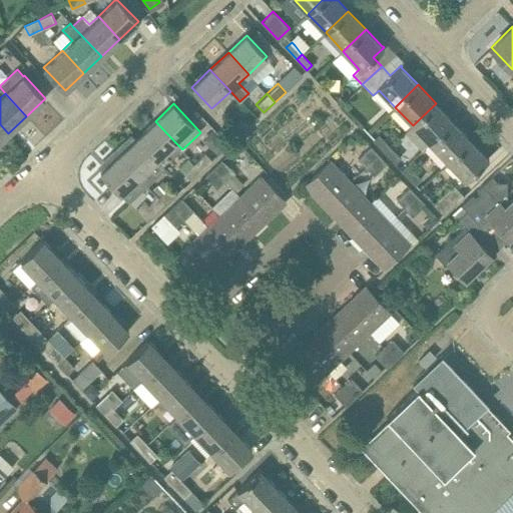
[(428,142),(430,143),(453,121),(436,103),(413,125),(405,132),(421,149),(428,142)]
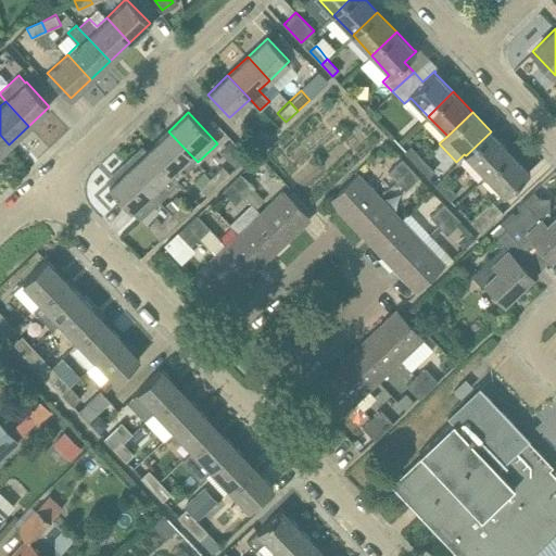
[(249,139),(256,147),(268,136),(261,128),(249,139)]
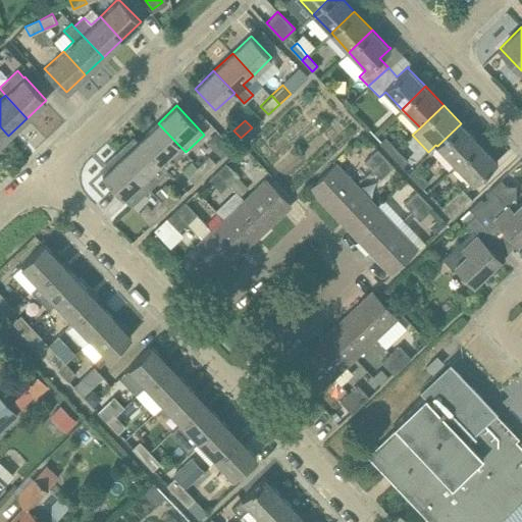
[(158,123),(140,141),(160,162),(166,168),(173,161),(167,156),(178,145),(158,123)]
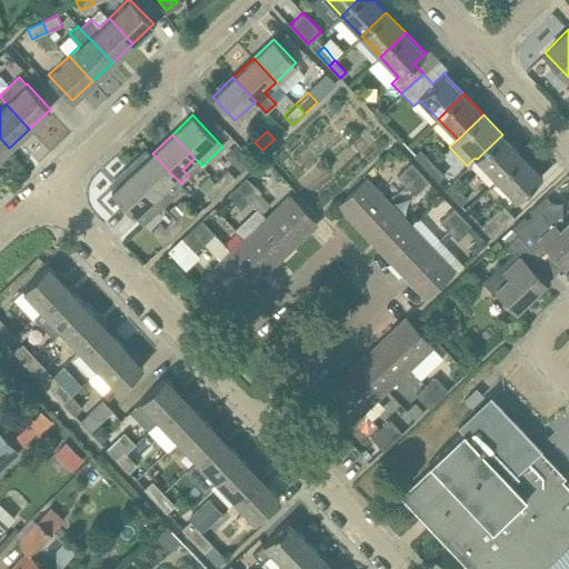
[(477,159),(496,180),(522,156),(502,135),(477,159)]
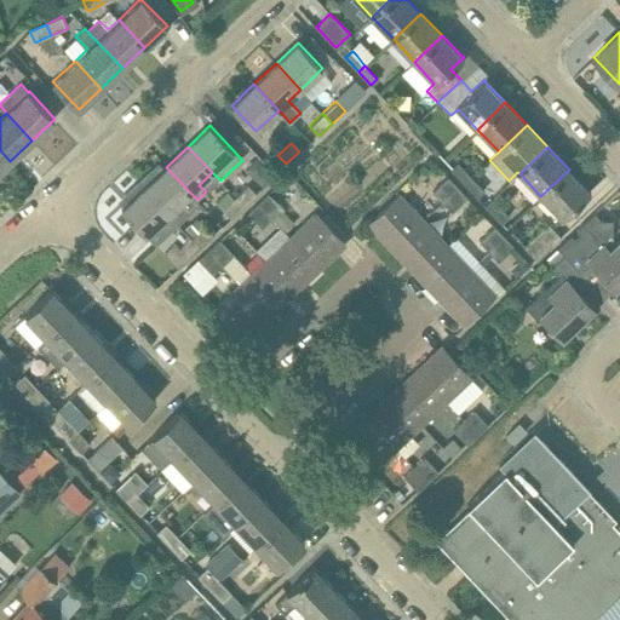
[(256,156),(245,167),(262,187),(274,174),(256,156)]
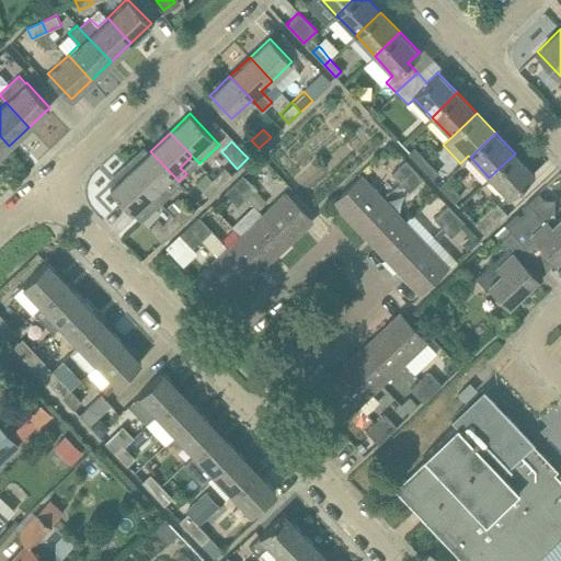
[(408,152),(421,167),(426,161),(413,147),(408,152)]
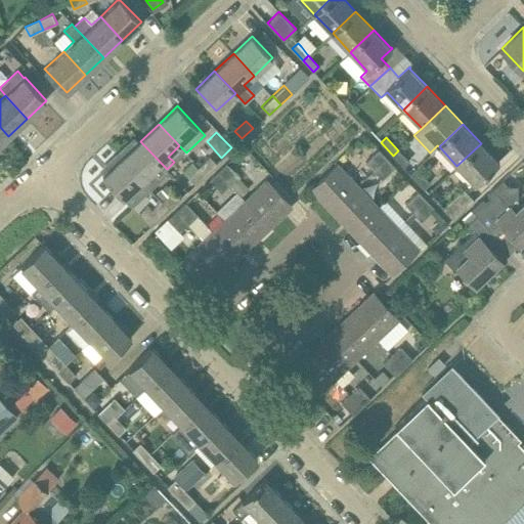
[(118,154),(122,159),(143,181),(155,171),(159,176),(167,169),(161,163),(140,141),(133,147),(129,143),(118,154)]
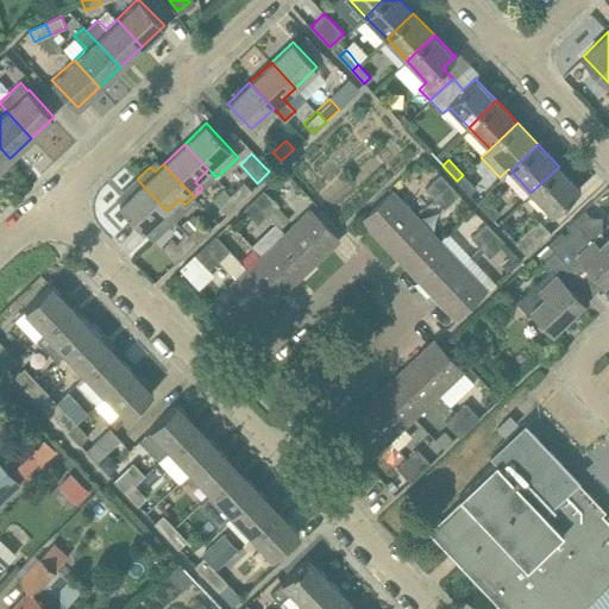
[(559,167),(531,193),(552,215),(581,188),(579,186),(578,187),(559,167)]
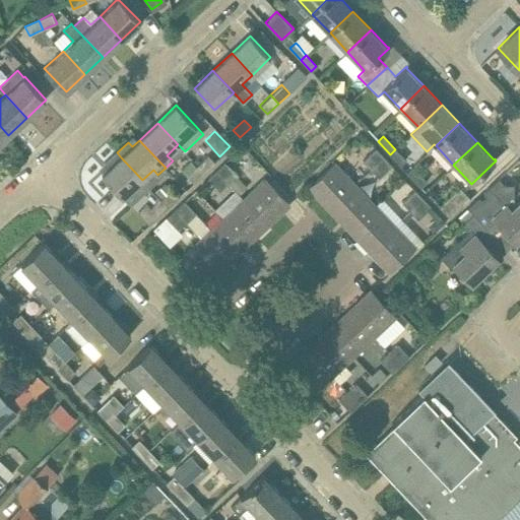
[(362,159),(378,177),(390,166),(375,148),(362,159)]
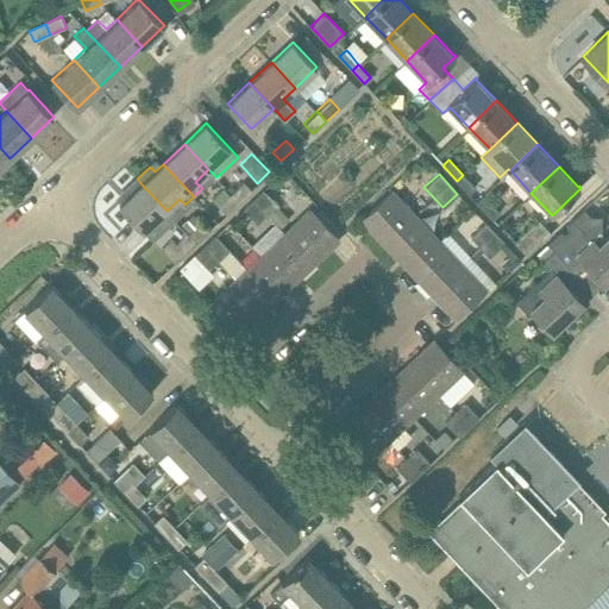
[(463,175),(457,181),(468,194),(475,188),(463,175)]
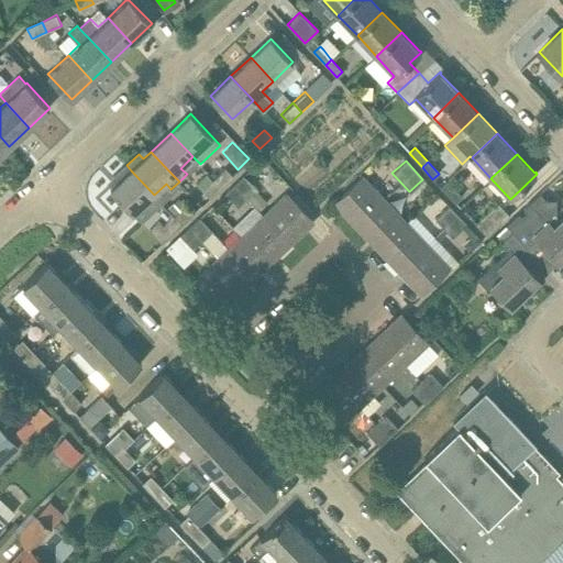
[(154,195),(131,170),(127,165),(113,177),(119,181),(110,189),(133,213),(134,212),(143,221),(163,203),(154,195)]
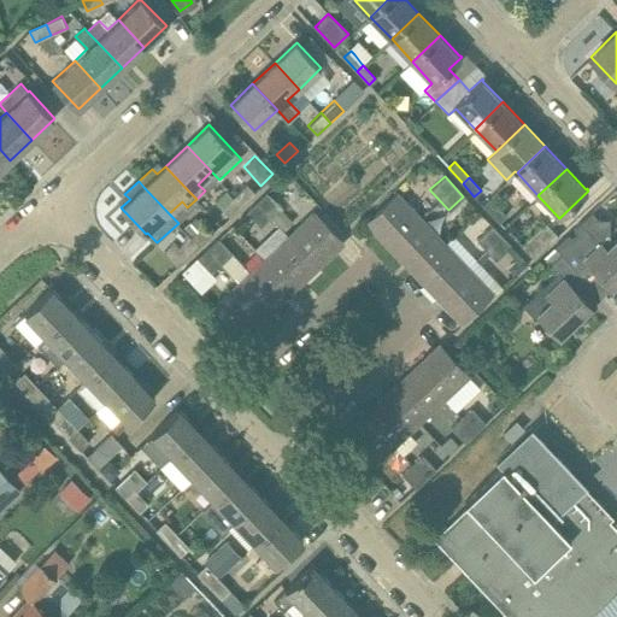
[(246,183),(234,194),(242,204),(254,192),(246,183)]
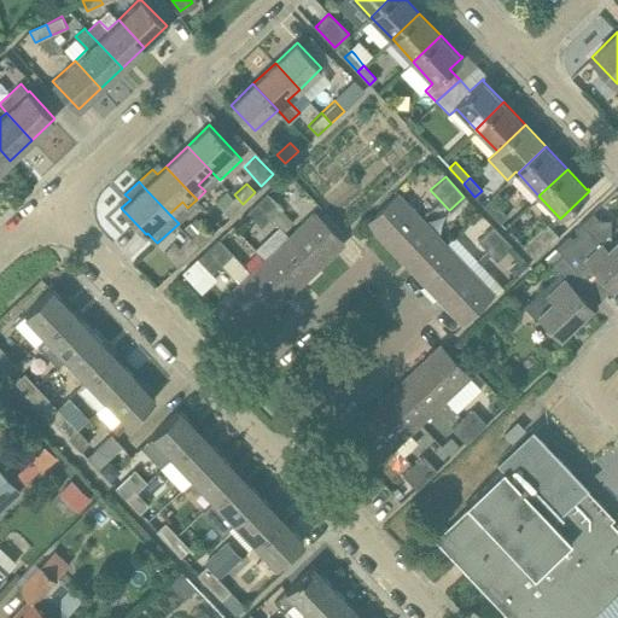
[(246,213),(260,227),(280,207),(266,193),(246,213)]
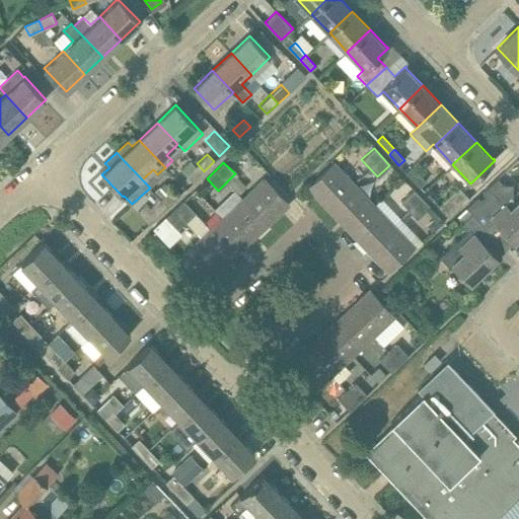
[(308,187),(328,208),(355,183),(335,162),(308,187)]
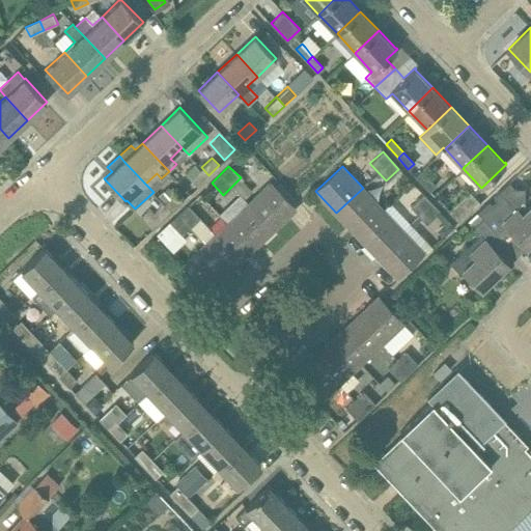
[(208,175),(201,167),(189,178),(196,186),(208,175)]
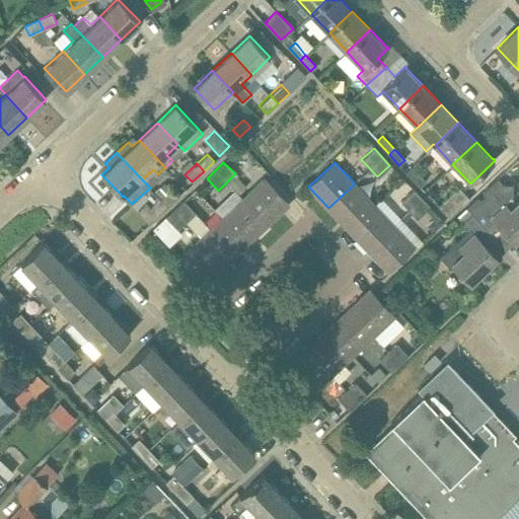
[(413,167),(406,172),(421,187),(426,181),(413,167)]
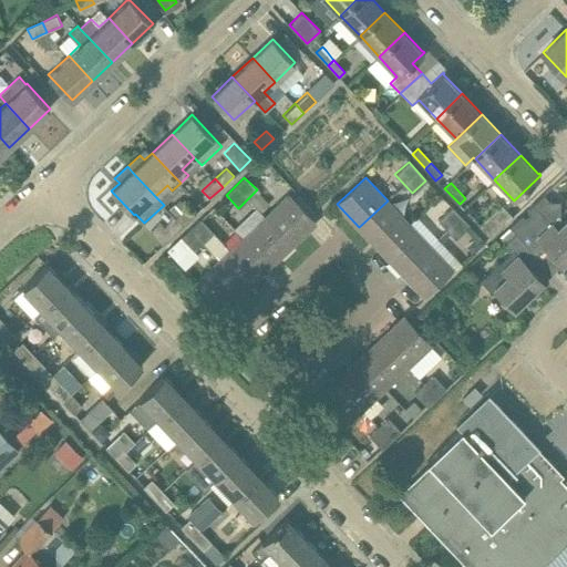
[(289,194),(265,217),(291,246),(316,223),(289,194)]
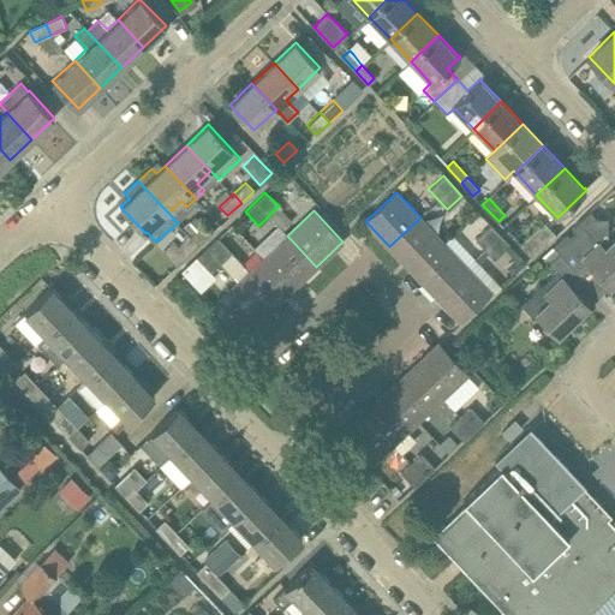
[(566,234),(554,246),(560,252),(596,291),(614,274),(614,237),(611,242),(605,237),(608,234),(608,218),(596,218),(590,210),(573,227),(573,228),(574,231),(575,232),(571,237),(568,234),(566,234)]
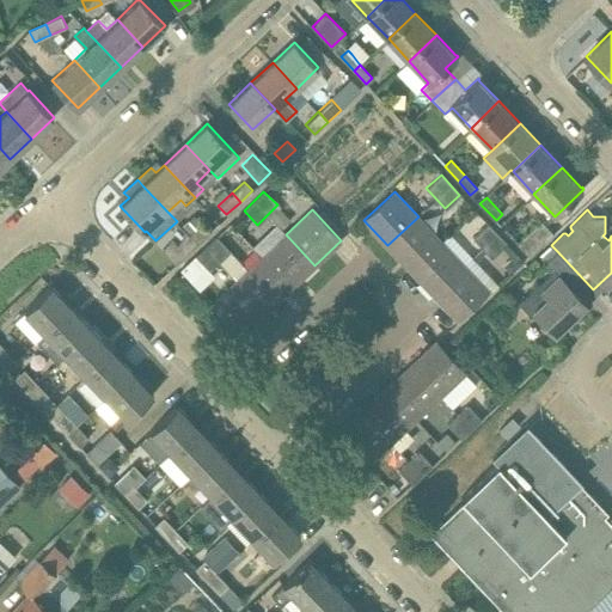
[(387,245),(411,270),(442,242),(418,216),(387,245)]
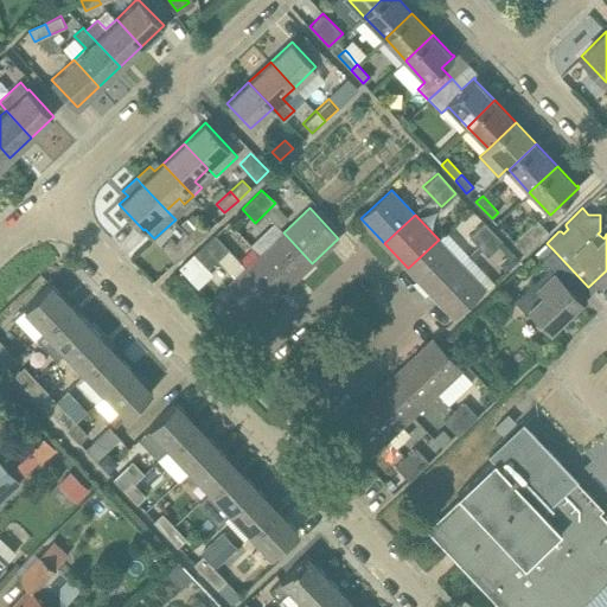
[(512,240),(525,254),(549,231),(535,217),(512,240)]
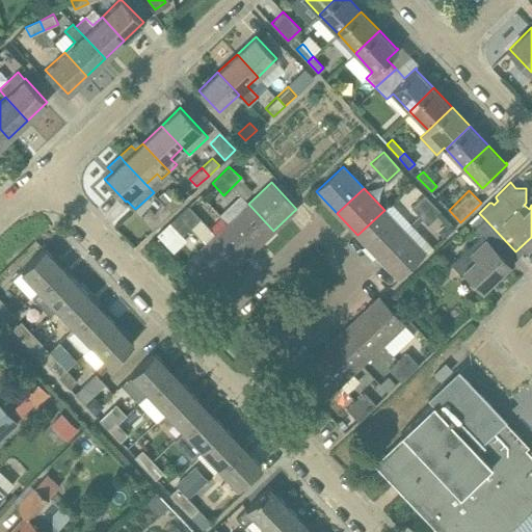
[(175,193),(164,204),(170,211),(182,201),(175,193)]
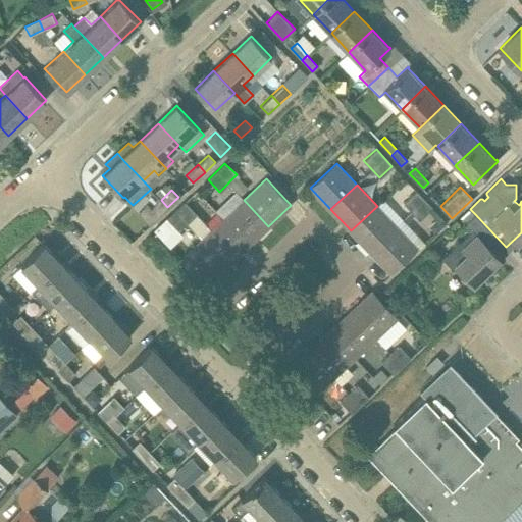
[(403,202),(419,219),(431,207),(415,191),(403,202)]
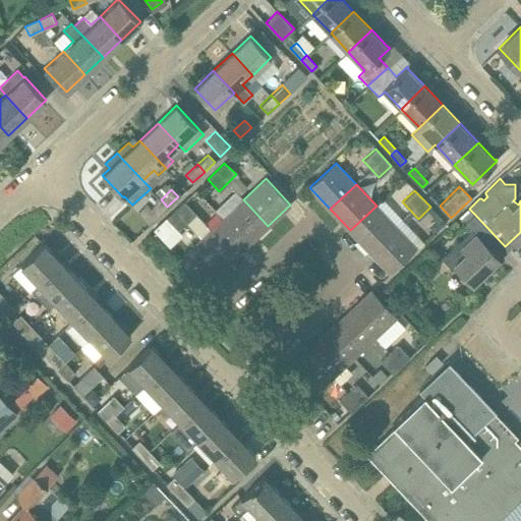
[(195,195),(187,200),(205,226),(212,221),(195,195)]
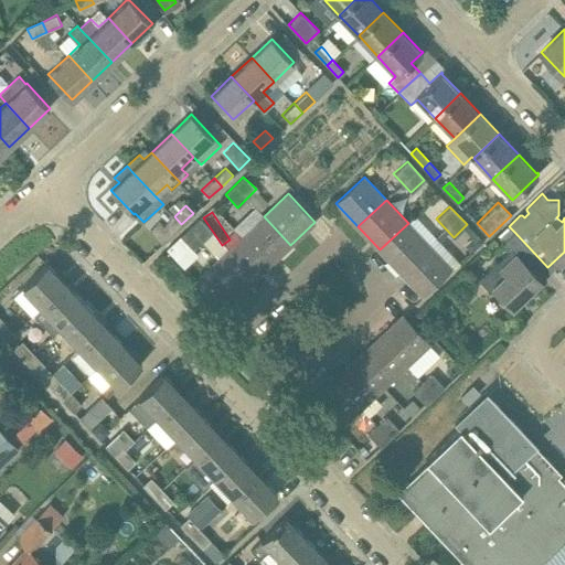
[(181,224),(174,216),(162,226),(158,222),(149,230),(161,243),(181,224)]
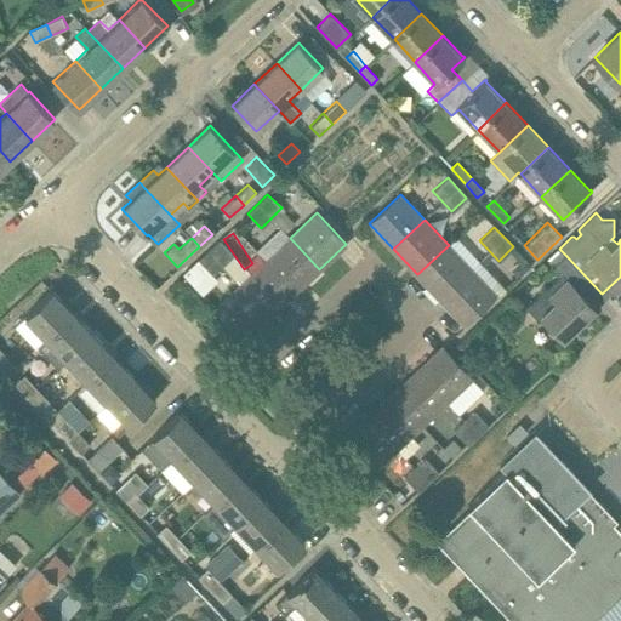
[(290,238),(266,261),(295,292),(319,269),(290,238)]
